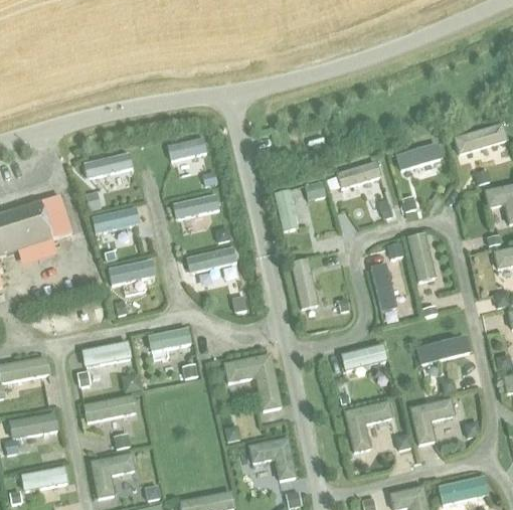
[(487,171),(474,174),(478,186),(490,182),(487,171)]
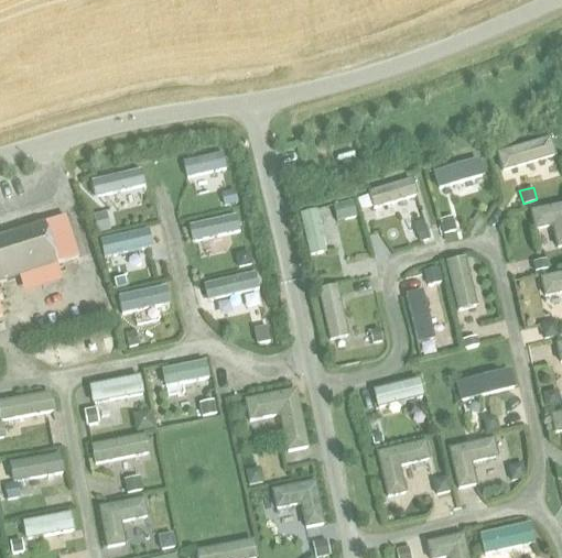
[(353,199),(339,203),(343,215),(355,212),(353,199)]
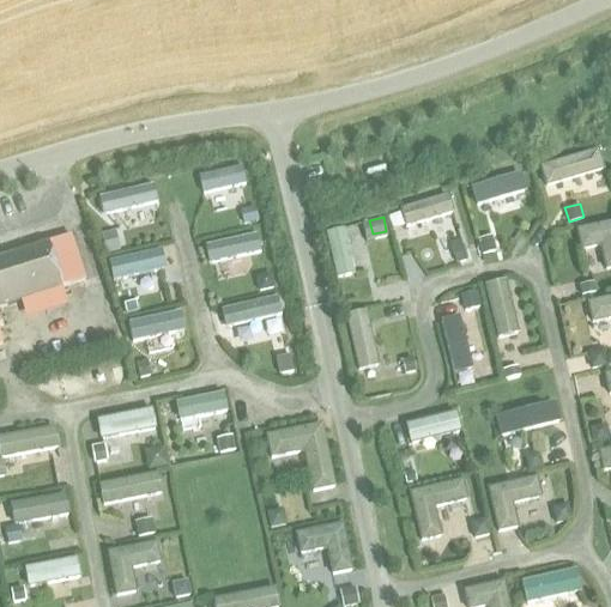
[(573,226),(578,248),(597,243),(602,267),(610,265),(610,218),(573,226)]
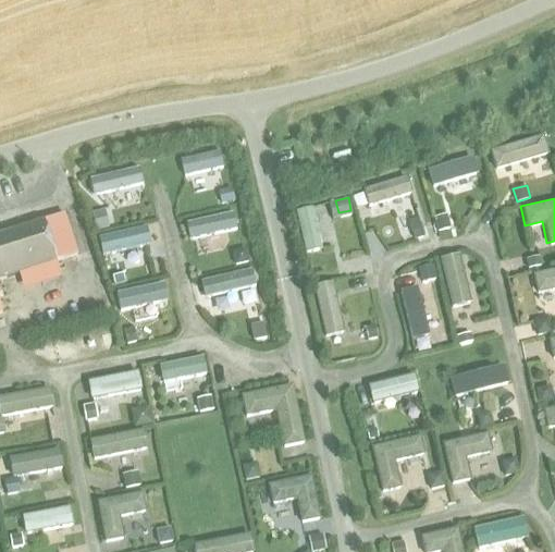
[(54,257),(76,250),(63,210),(42,217),(42,218),(0,231),(0,309),(1,309),(0,304),(0,274),(17,270),(17,269),(54,257)]
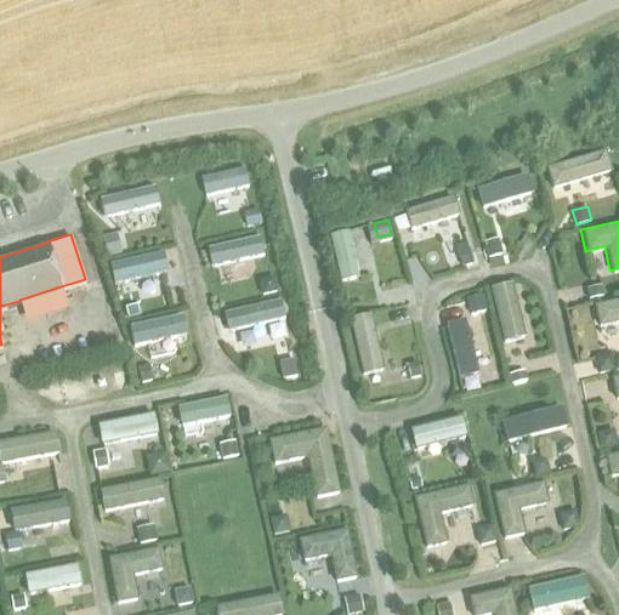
[(498,238),(484,241),(488,257),(503,254),(498,238)]
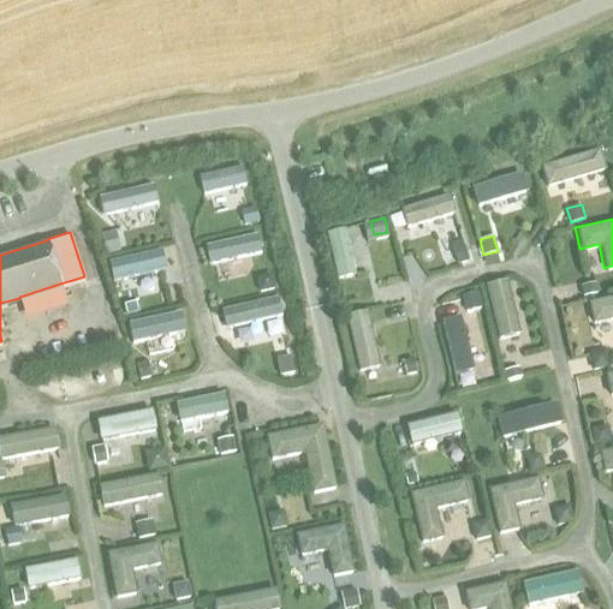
[(465,246),(453,249),(458,263),(469,260),(465,246)]
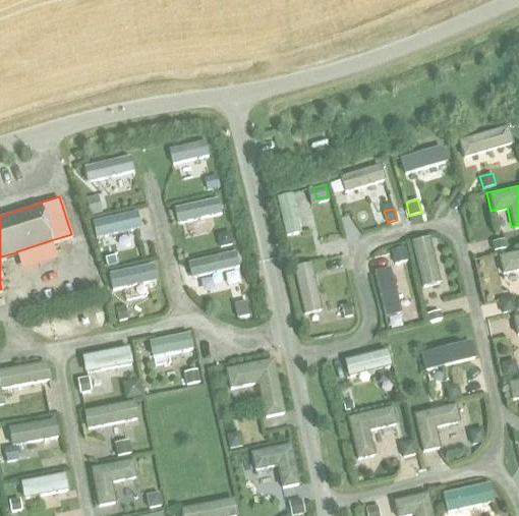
[(505,238),(492,241),(494,250),(507,248),(505,238)]
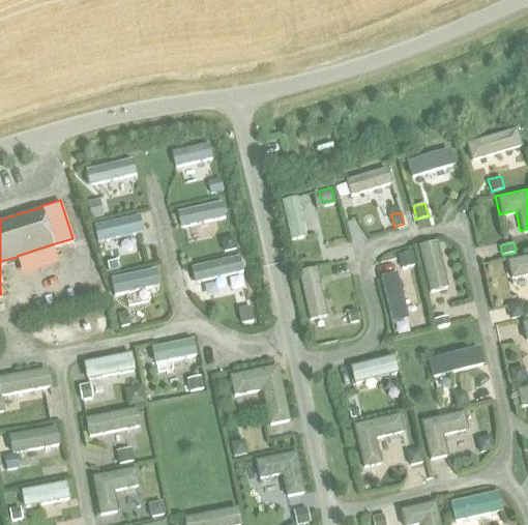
[(412,252),(398,254),(401,268),(415,264),(412,252)]
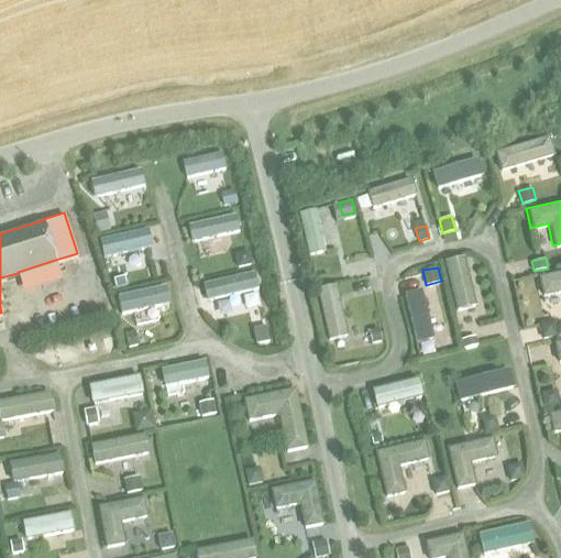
[(560,269),(536,275),(540,294),(560,290),(560,269)]
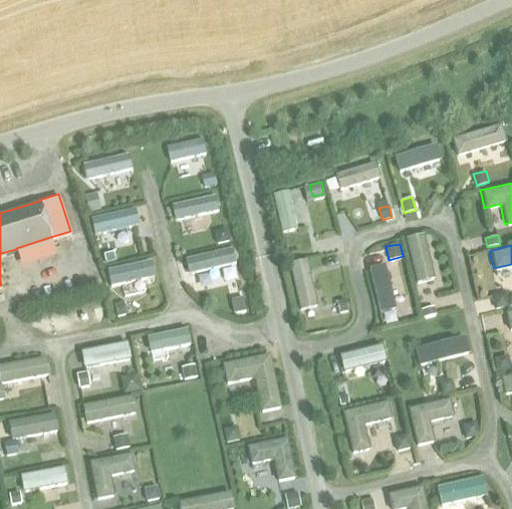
[(506,292),(492,295),(495,309),(509,306),(506,292)]
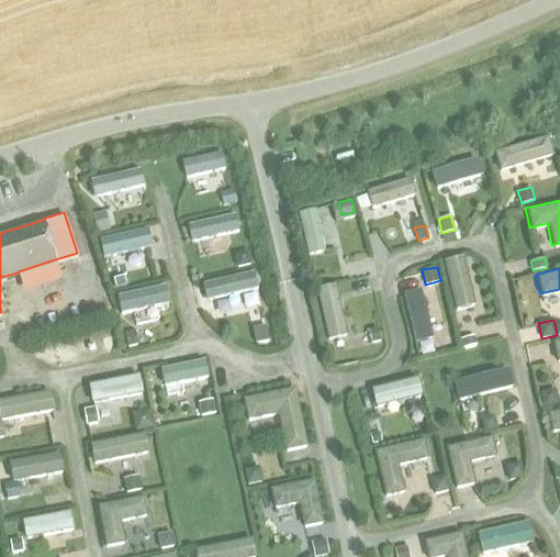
[(378,327),(368,330),(371,342),(381,340),(378,327)]
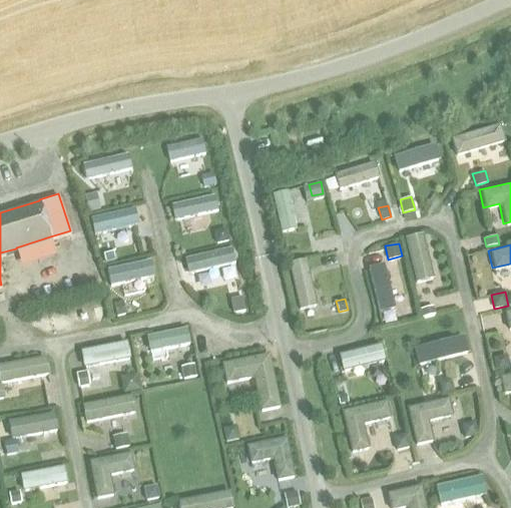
[(433,306),(421,310),(423,317),(435,314),(433,306)]
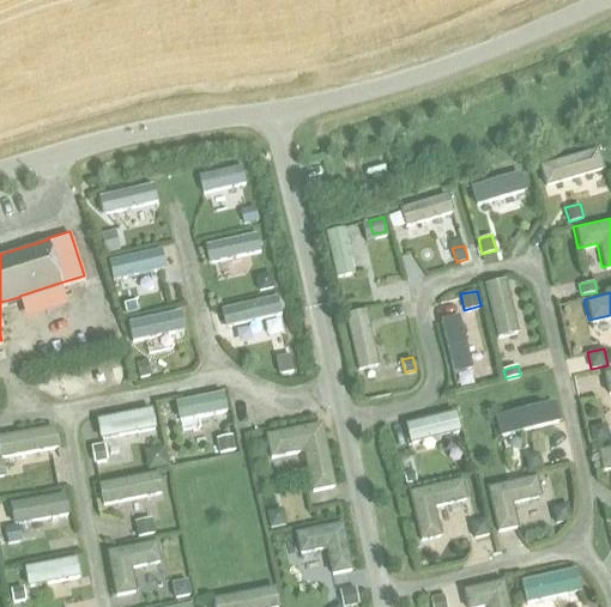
[(610,369),(600,371),(605,393),(610,392),(610,369)]
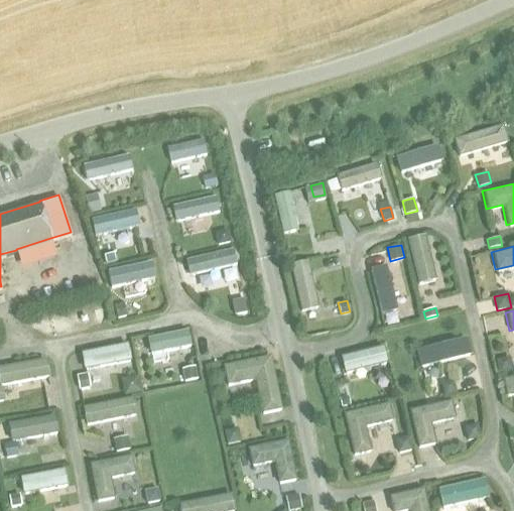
[(220,364),(224,384),(252,378),(259,412),(280,408),(268,354),(220,364)]
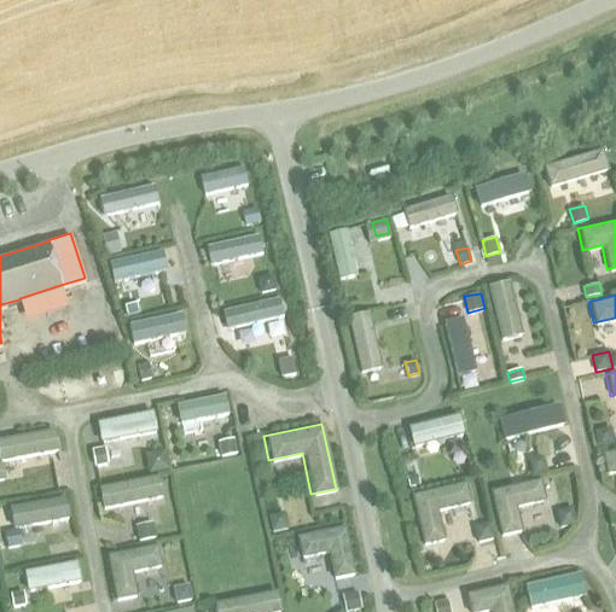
[(611,427),(594,431),(598,448),(615,443),(611,427)]
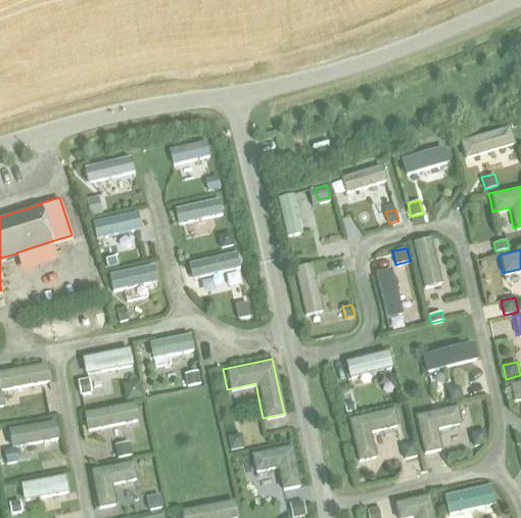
[(199,370),(186,373),(189,385),(201,383),(199,370)]
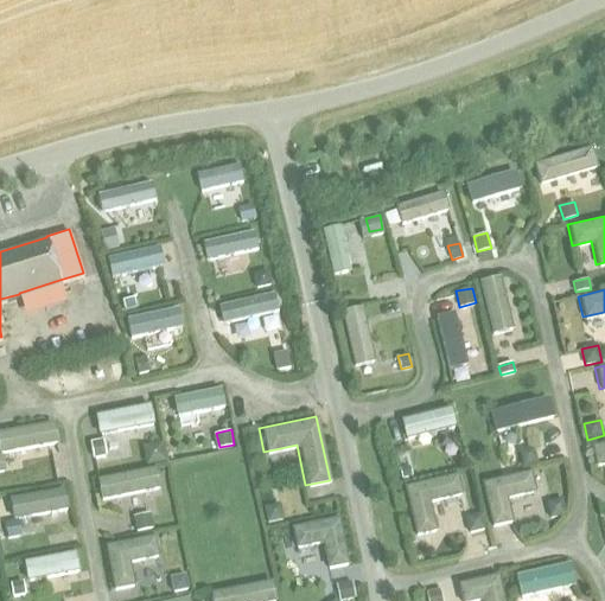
[(104,440),(93,442),(96,458),(109,455),(104,440)]
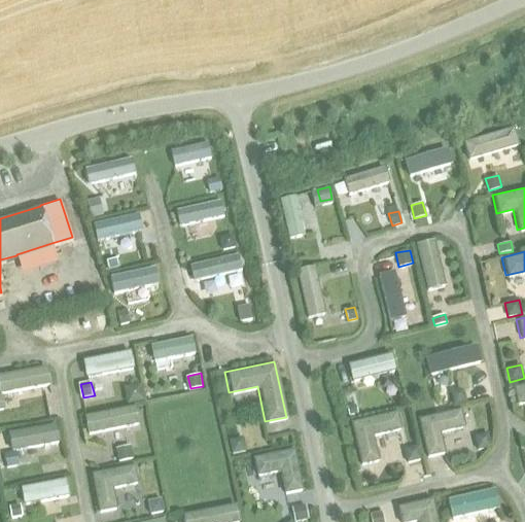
[(355,404),(346,406),(348,416),(358,413),(355,404)]
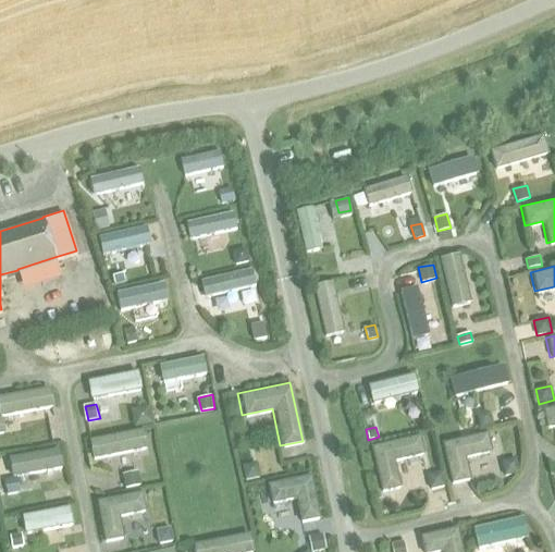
[(484,430),(439,441),(448,481),(468,477),(463,456),(489,450),(484,430)]
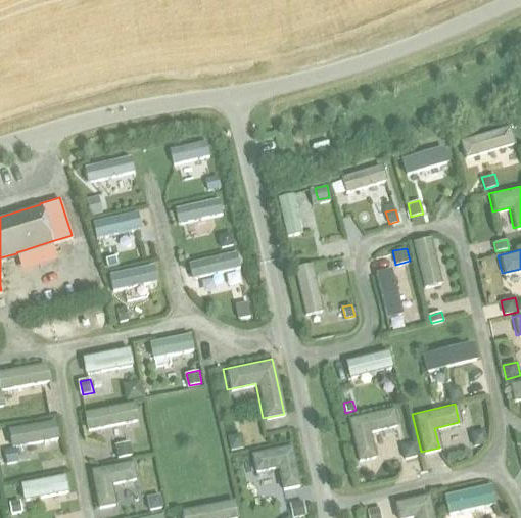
[(391,407),(346,418),(357,460),(373,456),(367,431),(395,424),(391,407)]
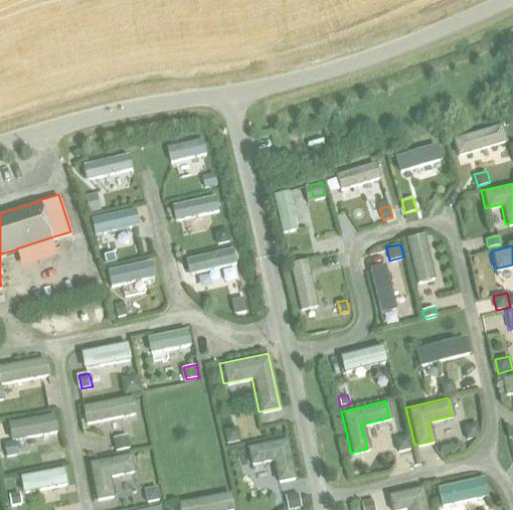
[(477,421),(463,426),(467,440),(480,436),(477,421)]
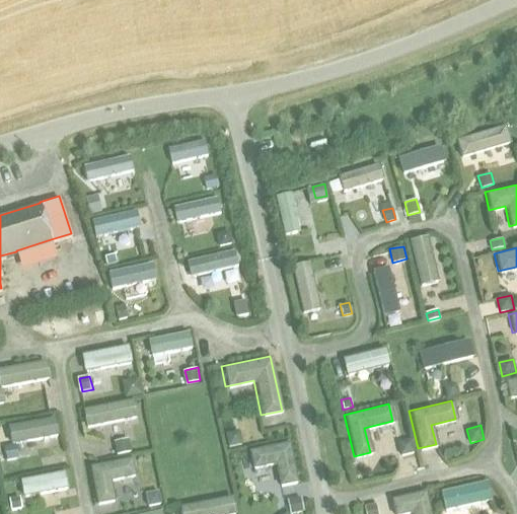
[(241,429),(227,431),(230,446),(243,443),(241,429)]
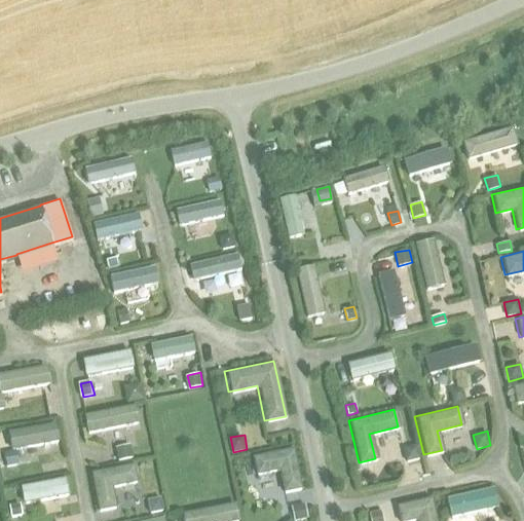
[(132,444),(117,447),(120,460),(134,458),(132,444)]
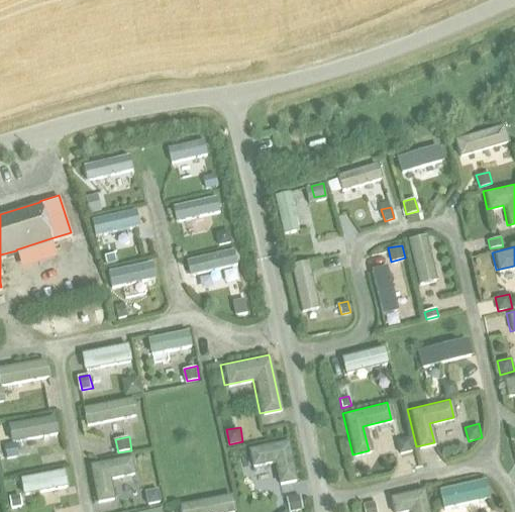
[(410,436),(396,439),(399,453),(413,450),(410,436)]
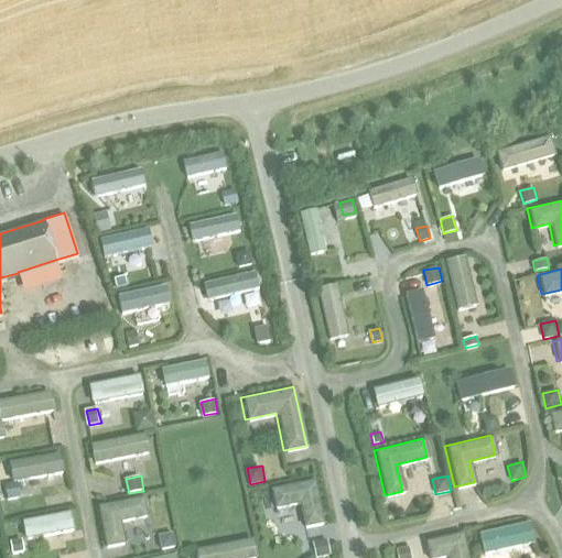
[(316,481),(273,490),(278,509),(302,503),(307,527),(325,523),(316,481)]
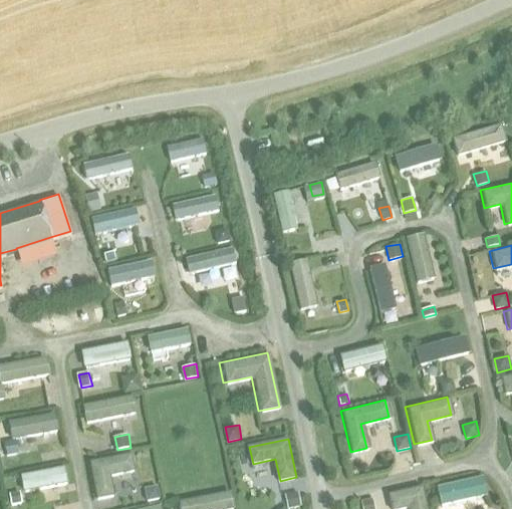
[(16,440),(5,442),(8,454),(19,452),(16,440)]
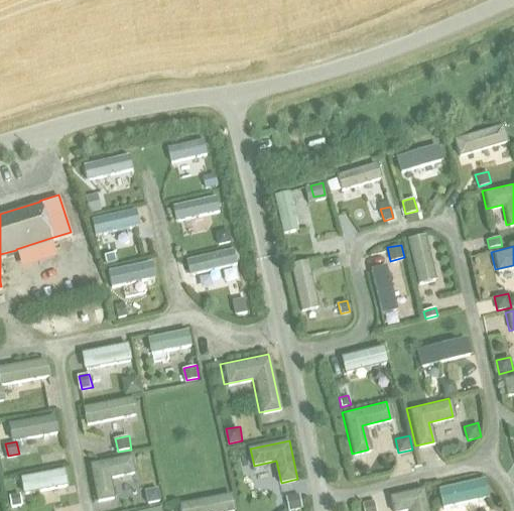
[(92,462),(99,499),(116,496),(112,476),(137,471),(133,454),(92,462)]
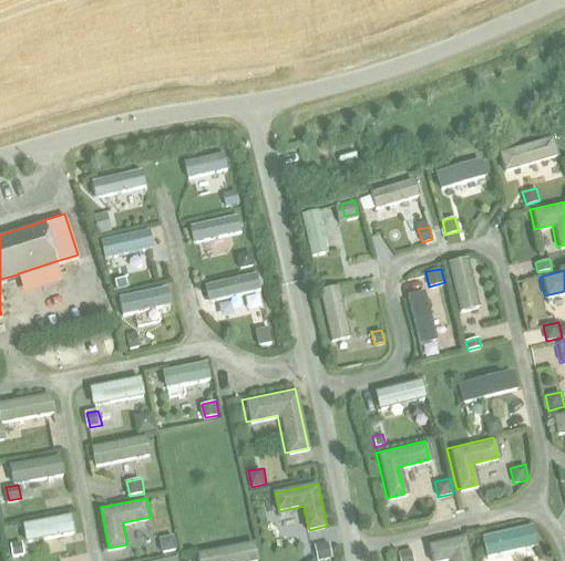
[(472,560),(466,536),(431,544),(434,560),(444,560),(453,559),(453,560),(472,560)]
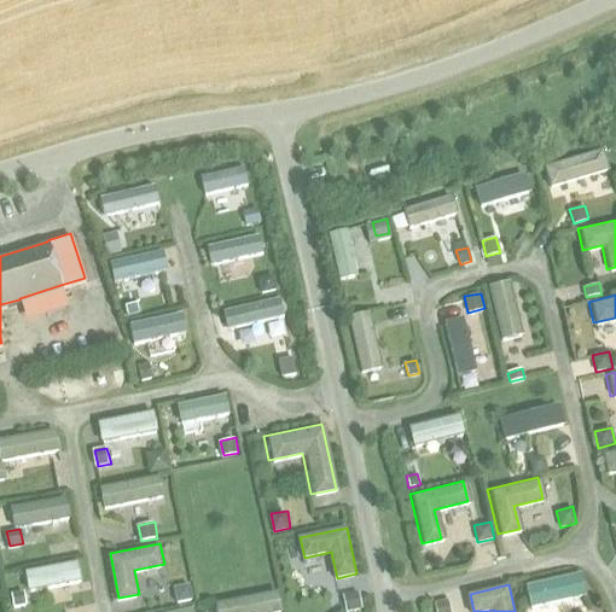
[(25,590),(12,593),(15,606),(28,604),(25,590)]
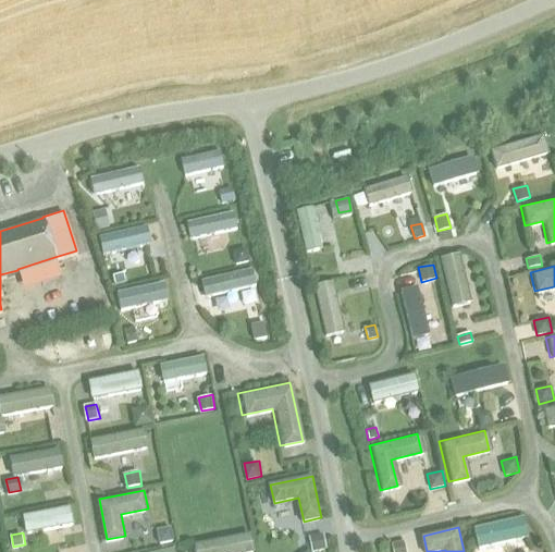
[(324,532),(310,536),(313,551),(328,549),(324,532)]
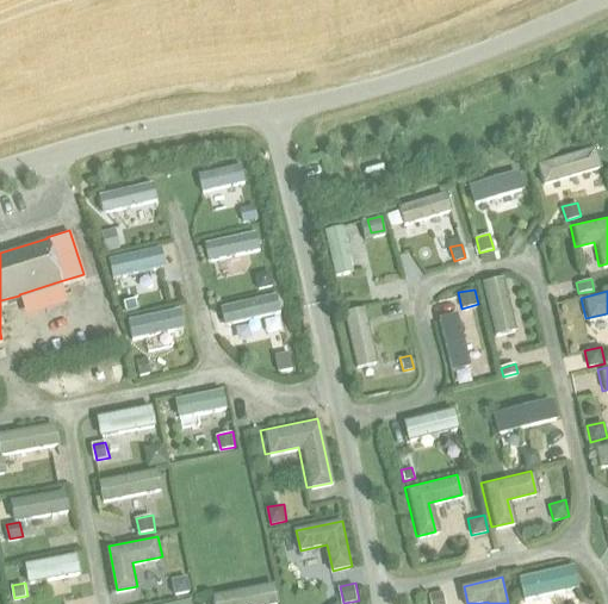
[(444,603),(441,591),(428,595),(430,603),(444,603)]
